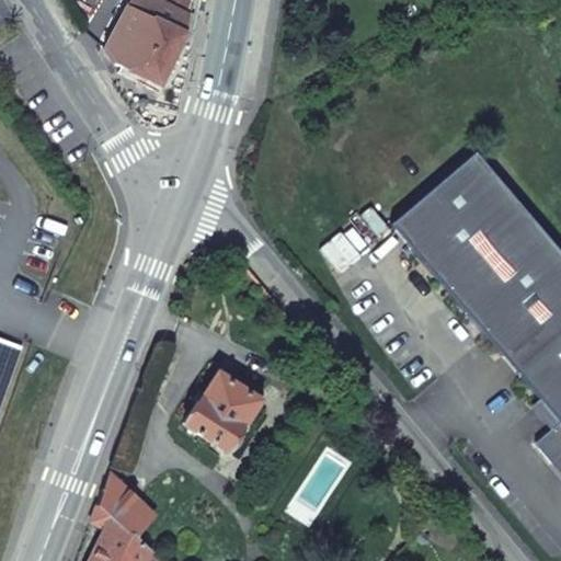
[(129,0),(104,48),(113,64),(159,86),(184,32),(192,1),(190,0),(129,0)]
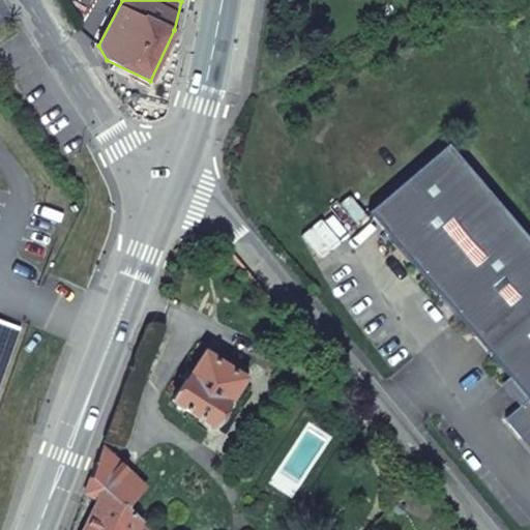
[(529,239),(450,144),(371,211),(510,378),(529,401),(521,408),(506,419),(523,439),(526,436),(529,440),(529,239)]
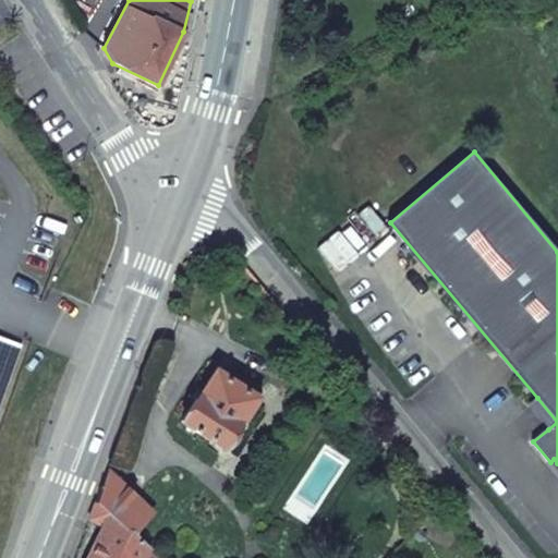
[(181,422),(221,448),(258,392),(237,377),(233,378),(229,384),(214,373),(196,401),(194,400),(181,422)]
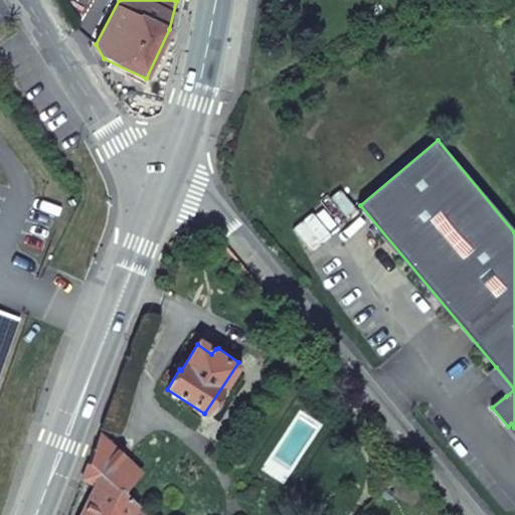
[(514,389),(496,367),(488,374),(506,396),(514,389)]
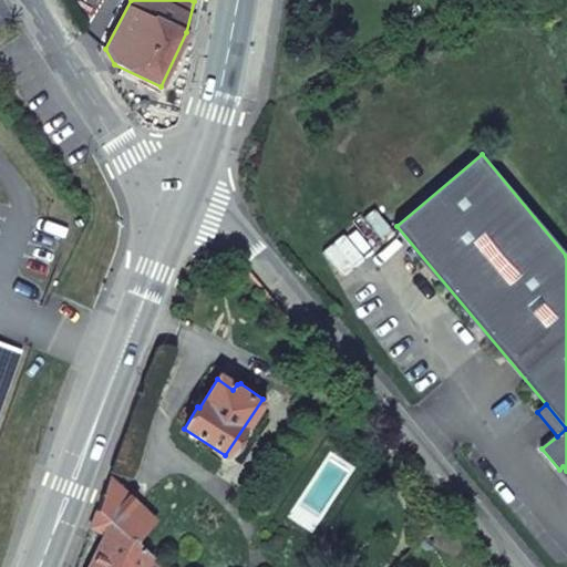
[(393,445),(387,437),(379,443),(385,451),(393,445)]
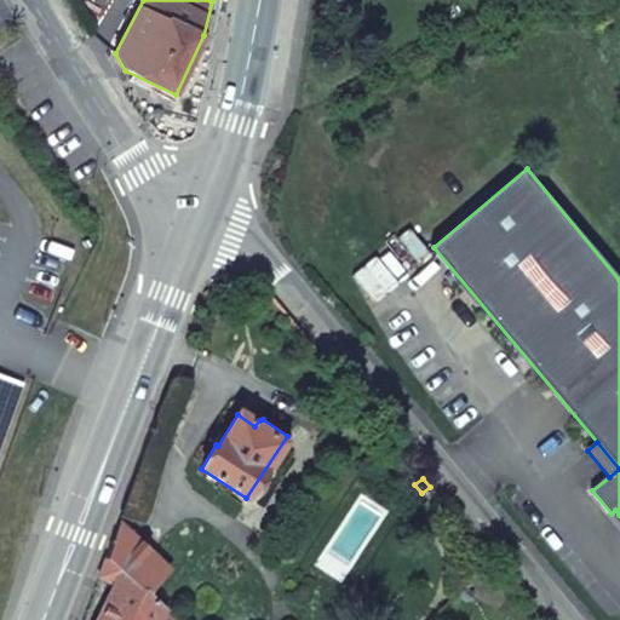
[(158,619),(162,612),(144,595),(166,569),(118,526),(105,560),(99,577),(116,585),(98,619),(158,619)]
